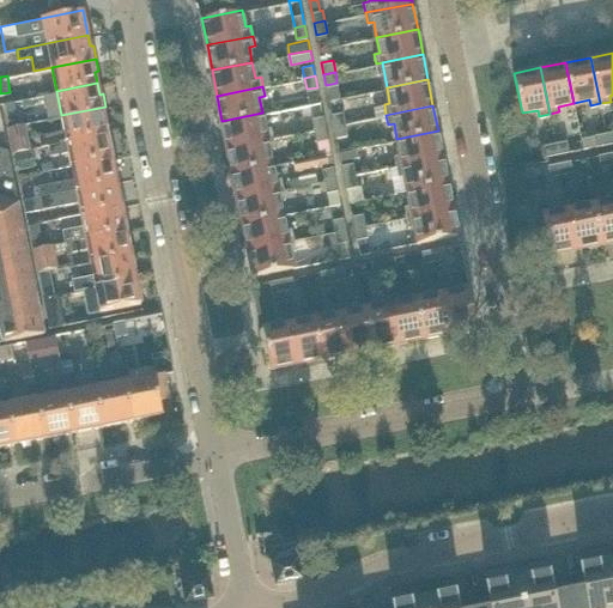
[(104,120),(108,120),(105,107),(61,115),(65,129),(29,137),(12,140),(11,140),(13,150),(30,147),(36,146),(50,143),(66,140),(107,132),(104,120)]
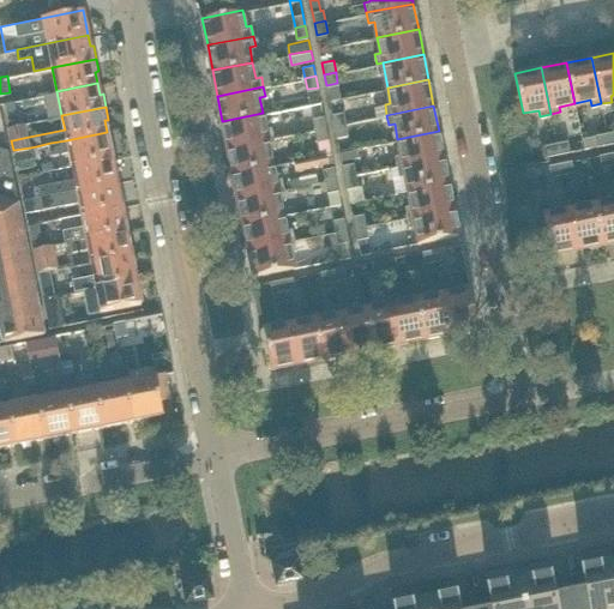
[(335,125),(345,124),(343,112),(332,114),(335,125)]
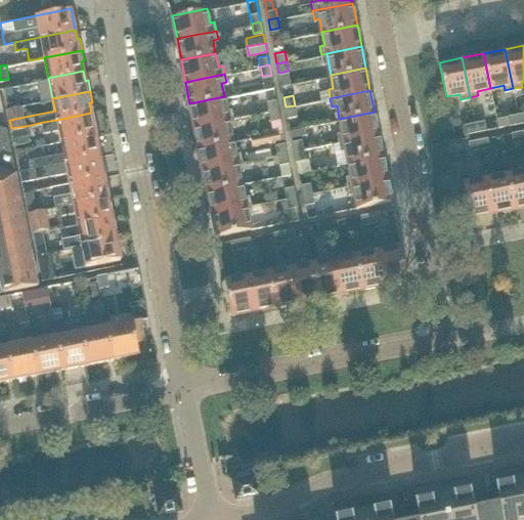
[(523,120),(523,95),(515,98),(518,113),(520,122),(523,120)]
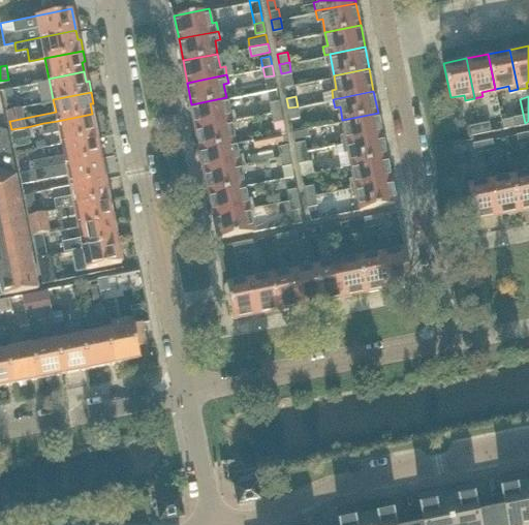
[(228,111),(227,104),(226,97),(191,104),(196,126),(236,118),(234,110),(228,111)]
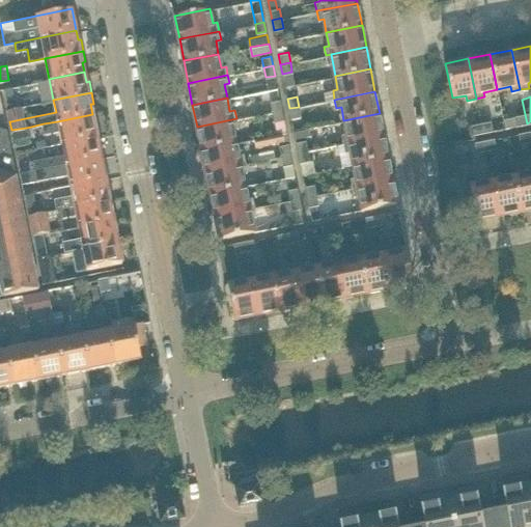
[(272,112),(281,110),(279,100),(270,102),(272,112)]
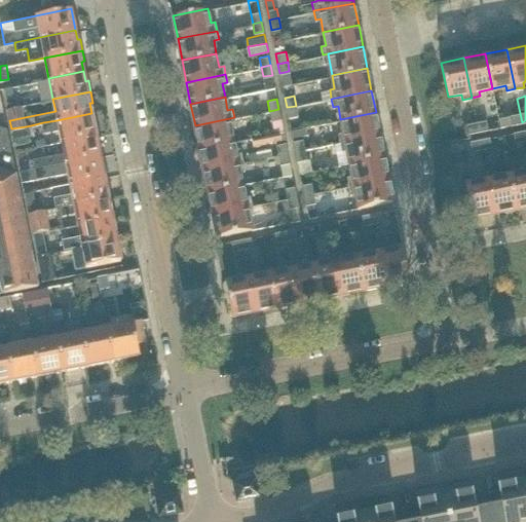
[(10,120),(25,117),(22,105),(7,108),(10,120)]
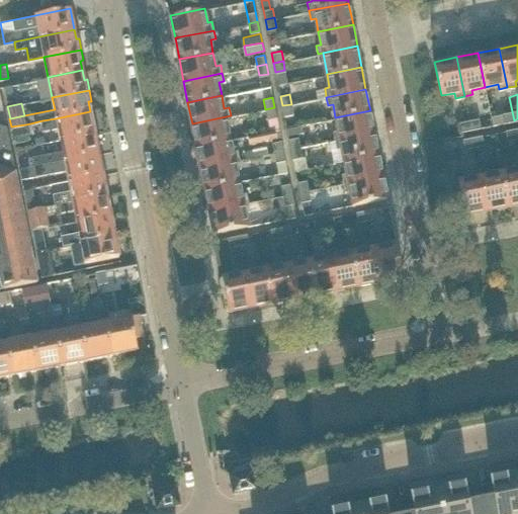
[(291,104),(282,105),(284,114),(293,113),(291,104)]
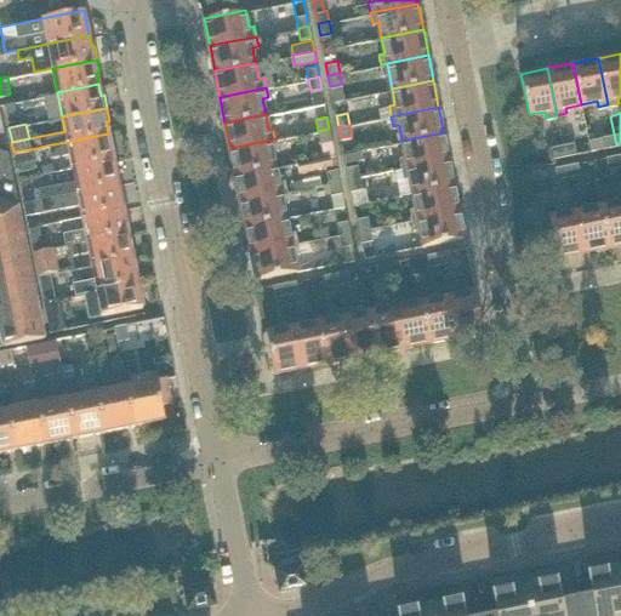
[(329,129),(318,131),(320,142),(331,140),(329,129)]
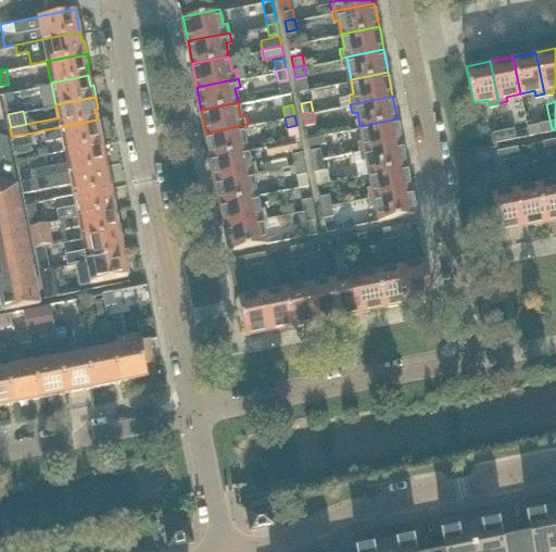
[(359,150),(402,141),(397,118),(359,126),(363,139),(357,140),(359,150)]
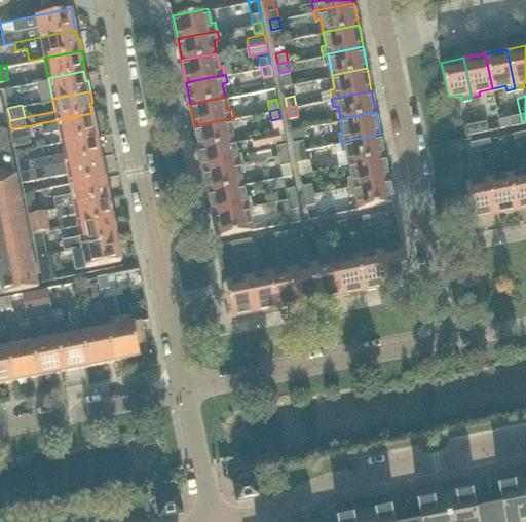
[(97,122),(94,122),(91,113),(57,120),(61,141),(99,134),(97,122)]
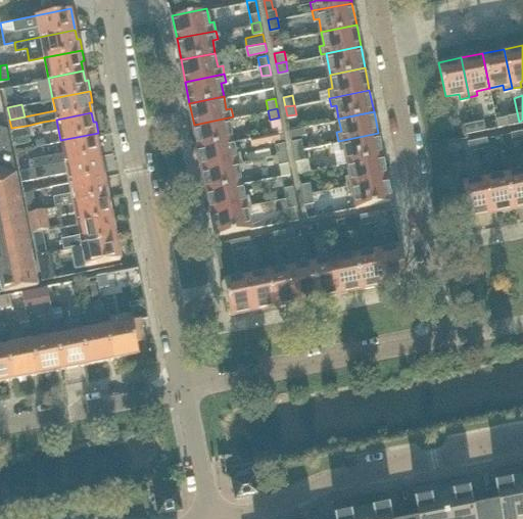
[(509,124),(519,122),(517,112),(508,114),(509,124)]
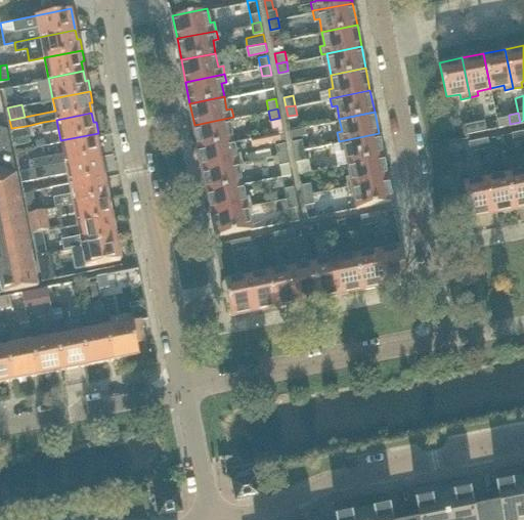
[(230,127),(235,126),(233,117),(194,125),(199,146),(232,140),(230,127)]
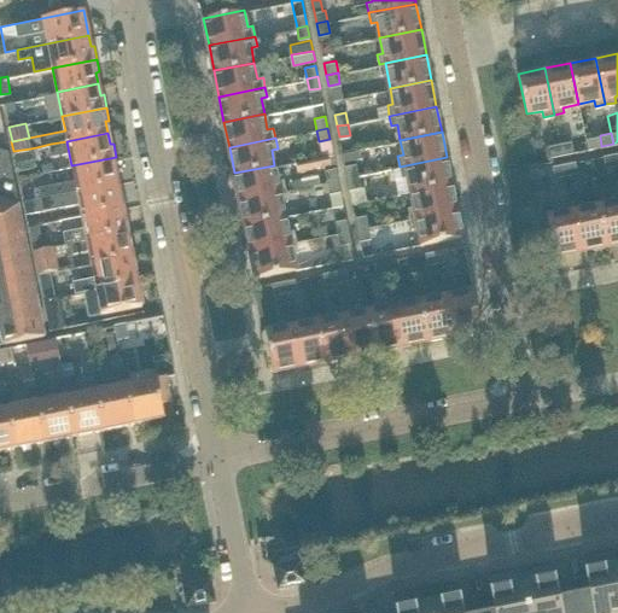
[(569,141),(560,142),(563,153),(573,151),(571,140),(569,141)]
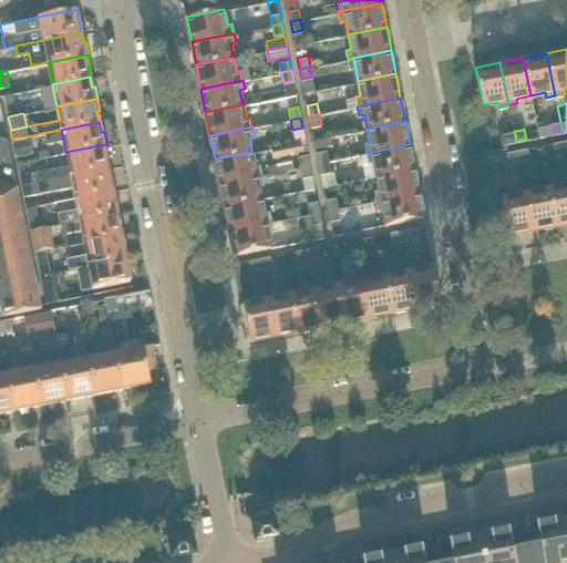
[(505,143),(516,141),(514,131),(503,133),(505,143)]
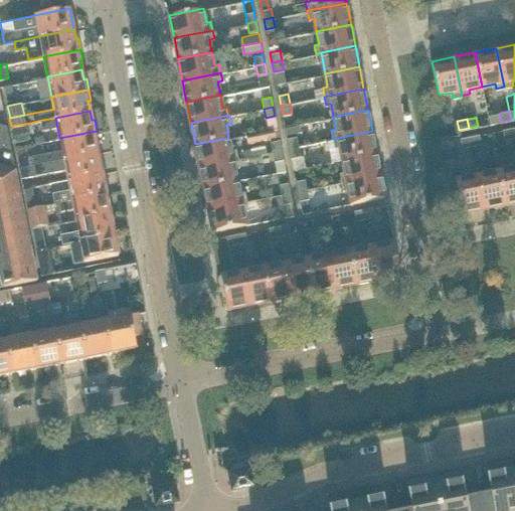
[(0,125),(0,195),(19,192),(7,127),(0,125)]
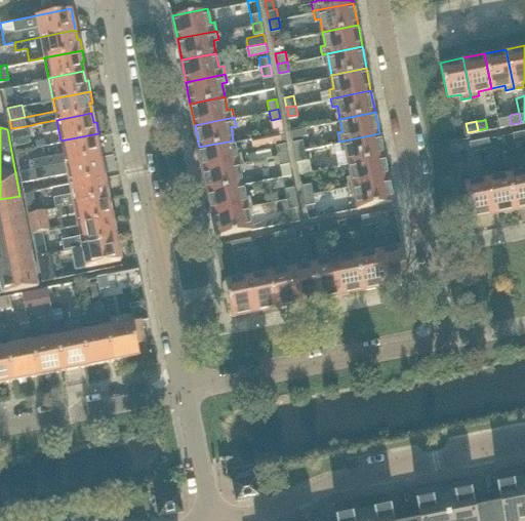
[(15,143),(30,141),(28,127),(13,129),(15,143)]
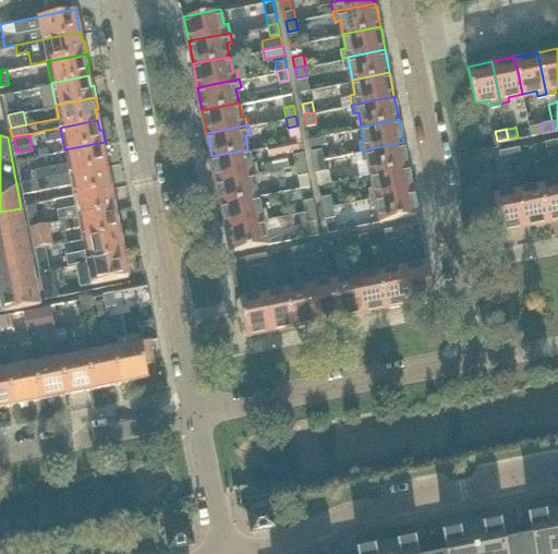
[(547,149),(557,147),(555,139),(545,140),(547,149)]
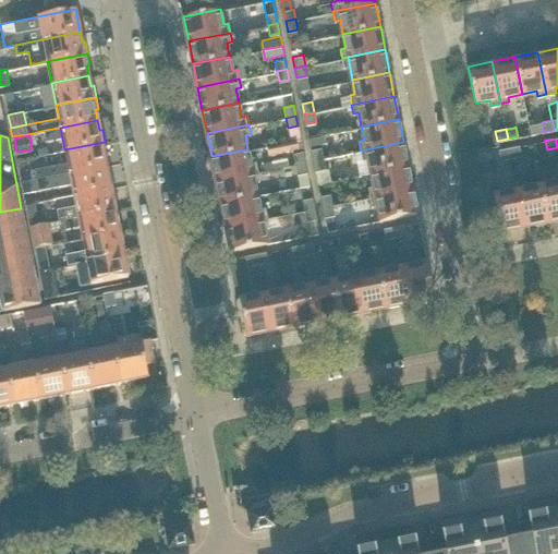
[(105,154),(107,153),(105,142),(64,149),(68,163),(36,169),(37,178),(106,164),(105,154)]
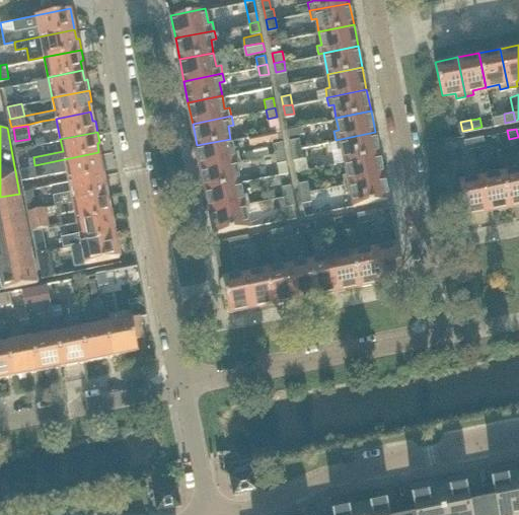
[(345,160),(379,153),(375,132),(336,140),(337,148),(342,147),(345,160)]
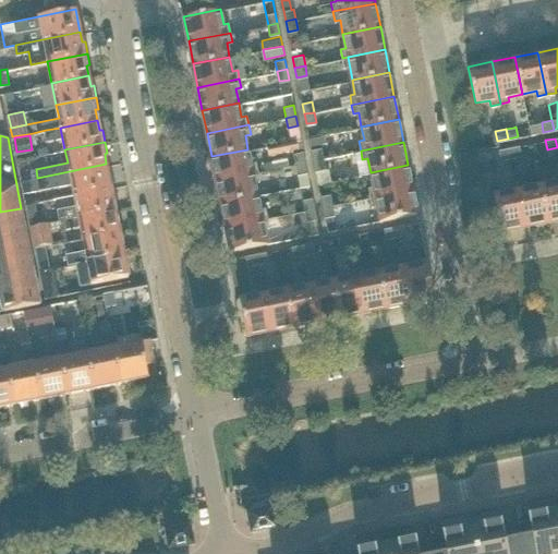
[(509,147),(510,157),(521,155),(519,145),(509,147)]
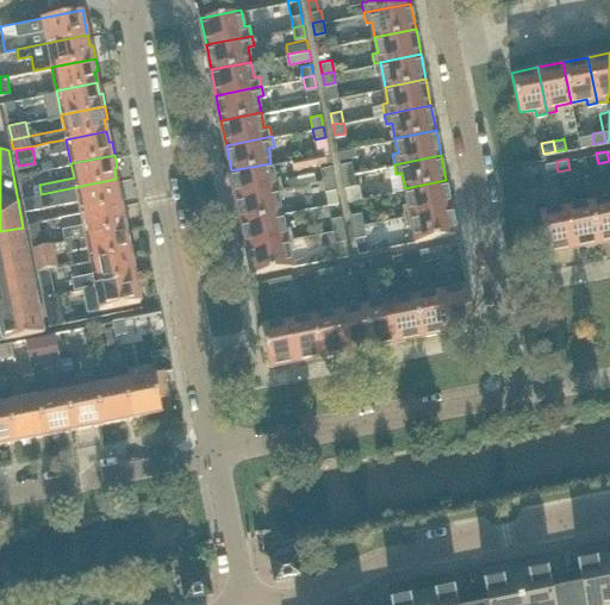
[(342,174),(353,172),(350,160),(340,162),(342,174)]
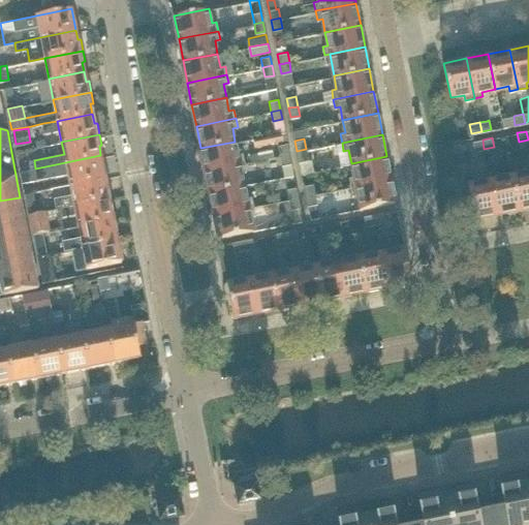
[(475,151),(484,149),(483,140),(473,142),(475,151)]
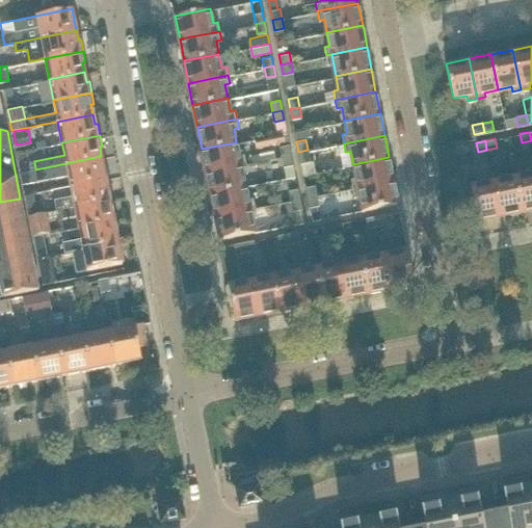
[(244,154),(239,155),(236,142),(202,149),(206,170),(245,163),(244,154)]
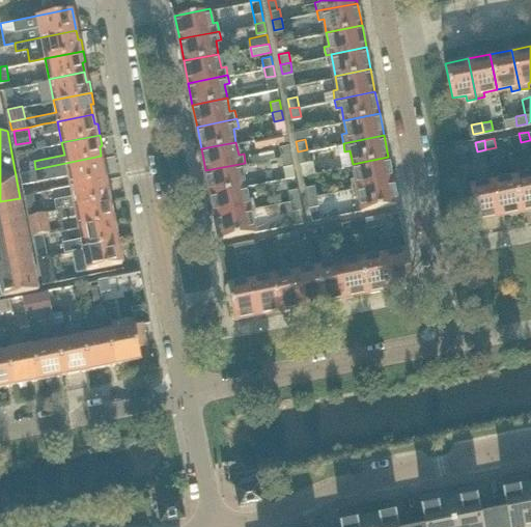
[(281,156),(290,155),(288,143),(279,145),(281,156)]
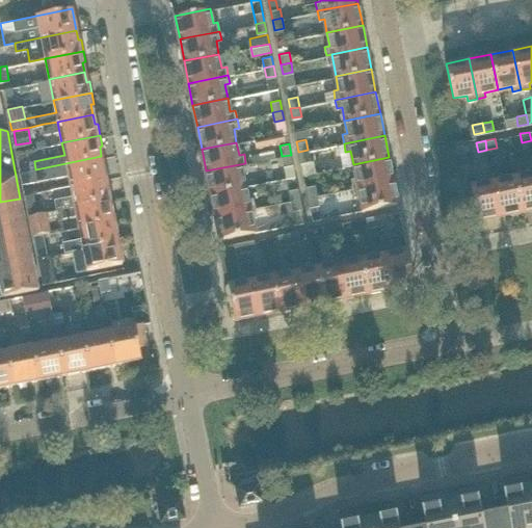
[(274,150),(250,154),(253,162),(275,157),(274,150)]
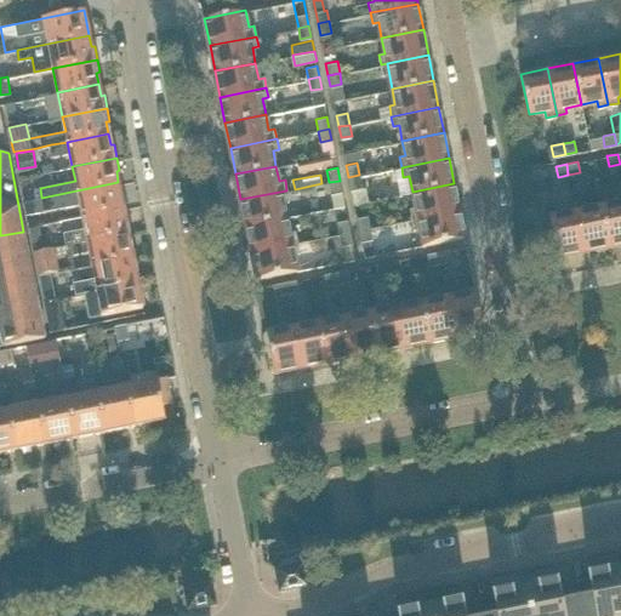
[(359,175),(348,177),(351,189),(362,187),(359,175)]
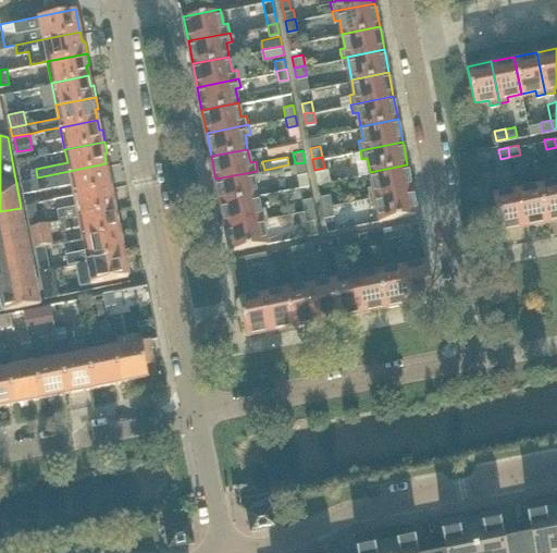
[(305,162),(295,163),(297,173),(306,171),(305,162)]
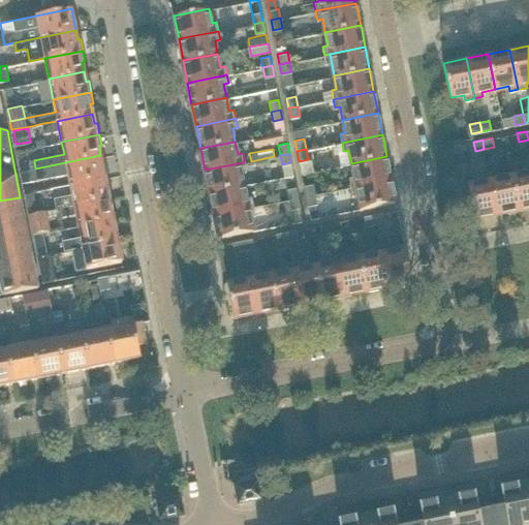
[(105,164),(102,165),(100,155),(35,168),(20,172),(22,182),(67,173),(69,183),(107,176),(105,164)]
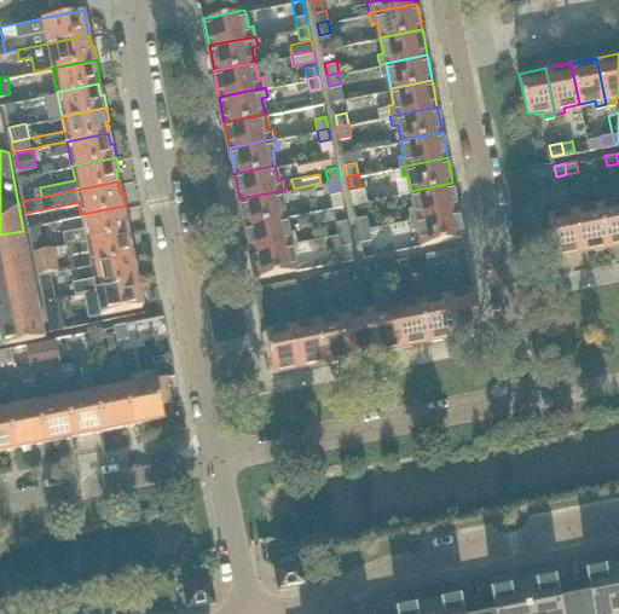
[(410,219),(457,209),(452,183),(411,191),(414,207),(409,208),(410,219)]
